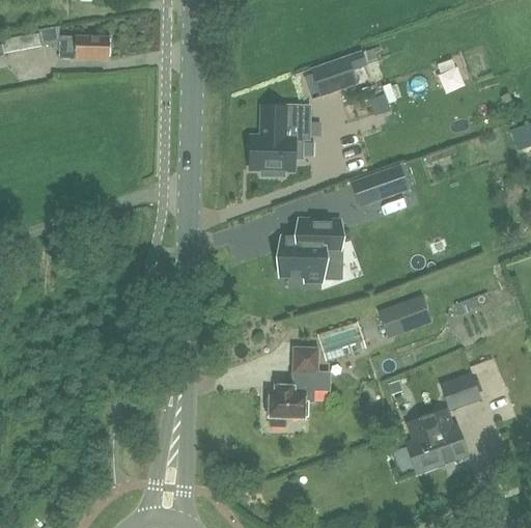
[(0,66),(6,65),(3,52),(40,45),(38,28),(36,23),(28,24),(30,32),(3,37),(4,43),(1,44),(0,43),(0,66)]
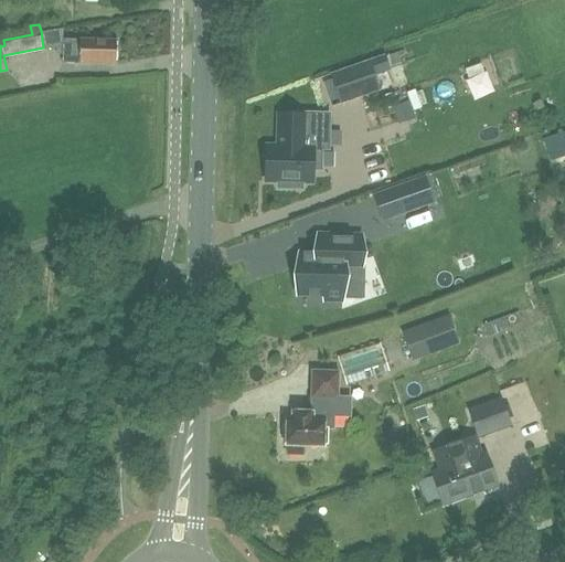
[(81,36),(81,38),(63,38),(63,40),(62,52),(62,61),(80,61),(80,62),(115,62),(116,38),(81,36)]
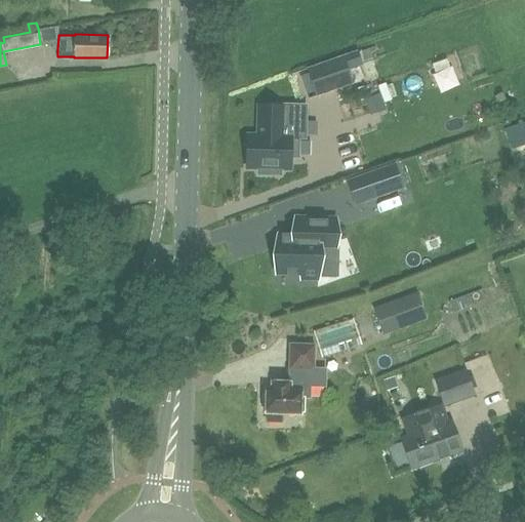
[(372,58),(368,46),(358,50),(358,49),(342,54),(342,53),(306,67),(316,95),(353,82),(348,69),(363,64),(362,62),(372,58)]
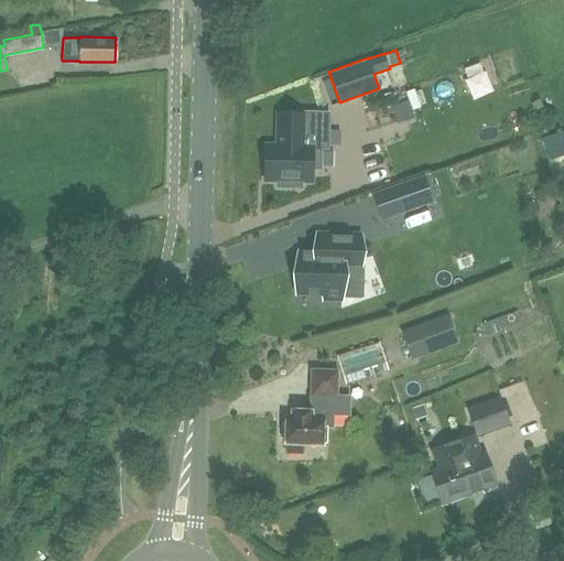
[(393,104),(402,100),(399,88),(381,94),(386,106),(393,104)]
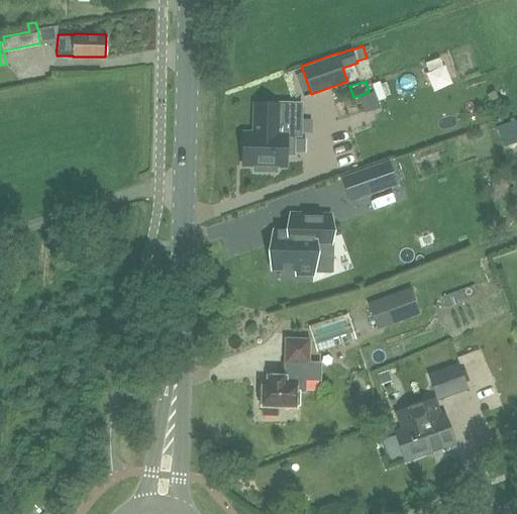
[(380,106),(375,90),(369,92),(360,95),(366,111),(380,106)]
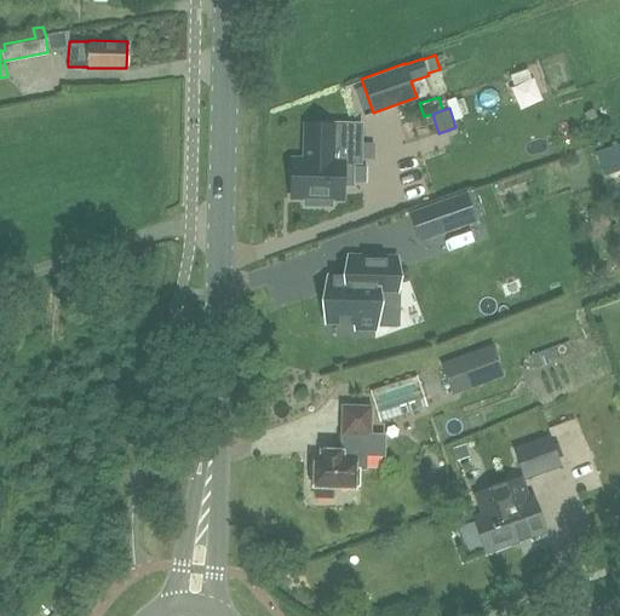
[(360,160),(361,124),(328,122),(328,125),(287,124),(286,159),(328,160),(328,159),(360,160)]
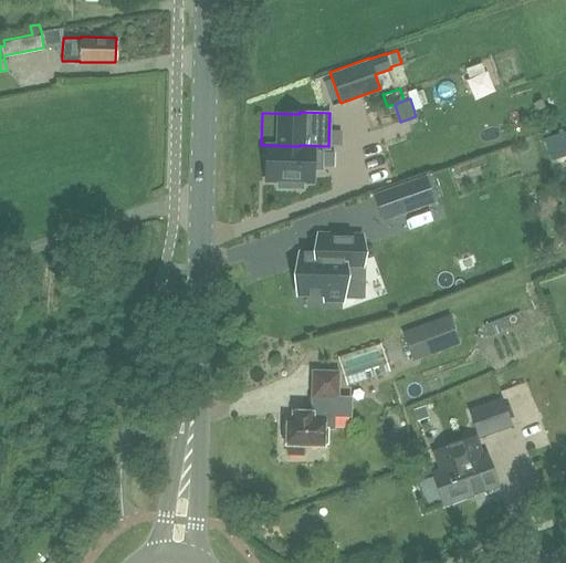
[(430,198),(422,177),(397,187),(405,207),(430,198)]
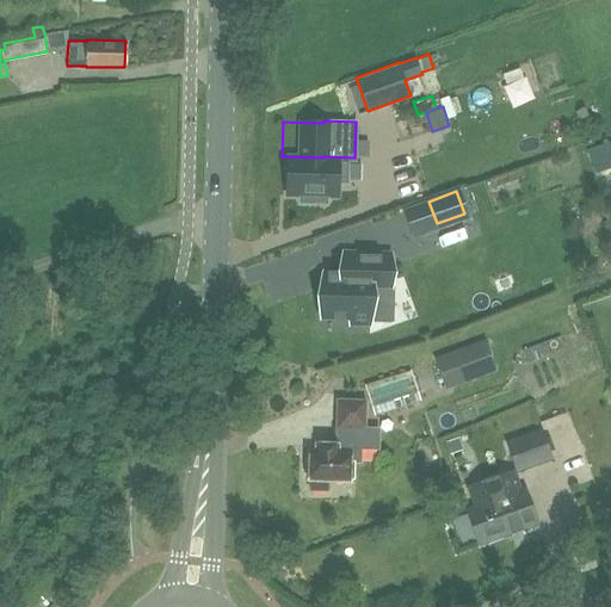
[(388,295),(389,253),(343,252),(343,271),(322,271),(322,316),(351,317),(351,321),(369,321),(370,295),(388,295)]
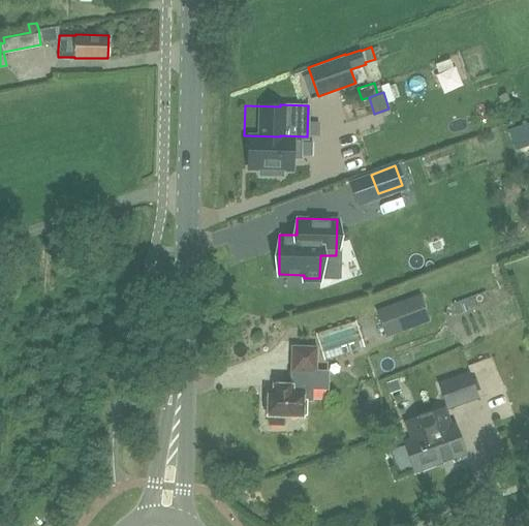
[(385,336),(430,319),(421,292),(376,309),(385,336)]
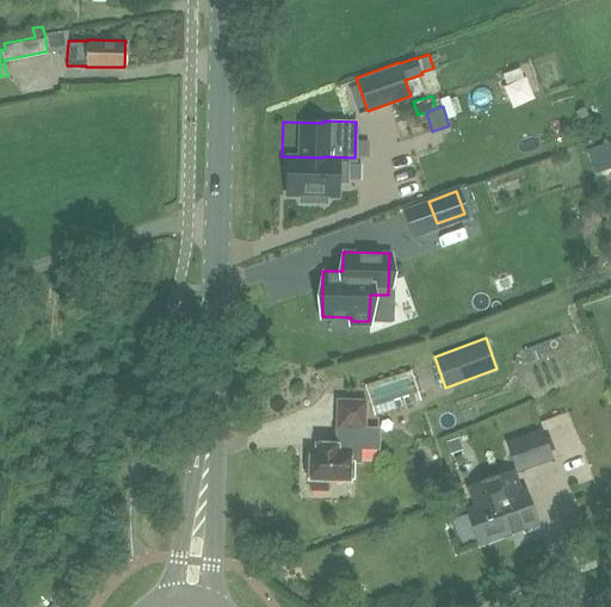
[(375,414),(420,398),(411,369),(365,383),(375,414)]
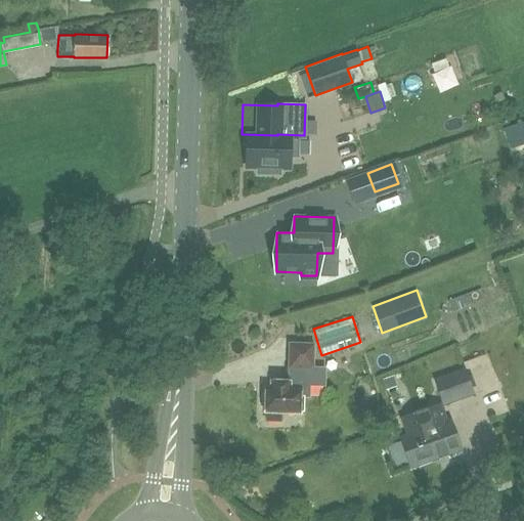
[(264,388),(264,392),(262,391),(261,406),(264,406),(263,409),(266,410),(266,418),(282,419),(282,410),(300,411),(301,397),(308,397),(309,386),(323,386),(324,367),(314,367),(315,342),(291,342),(290,381),(273,381),(272,388),(264,388)]
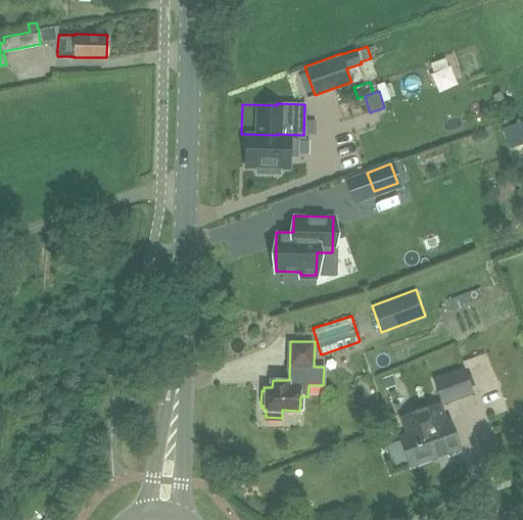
[(433,377),(442,404),(473,392),(464,366),(433,377)]
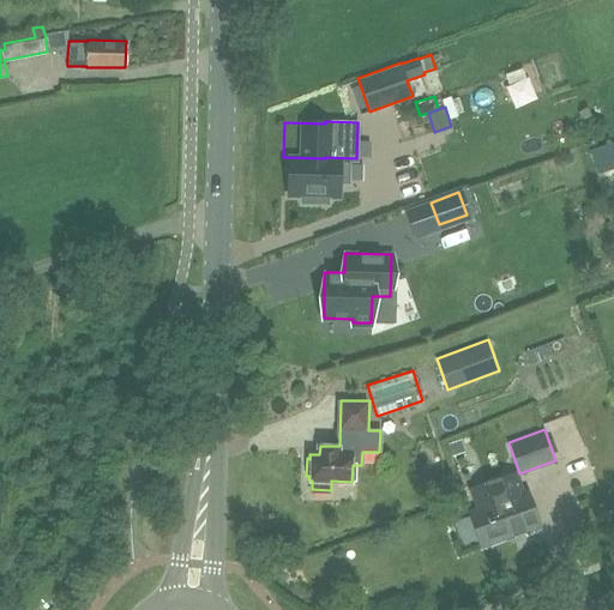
[(451,454),(464,451),(459,439),(447,442),(451,454)]
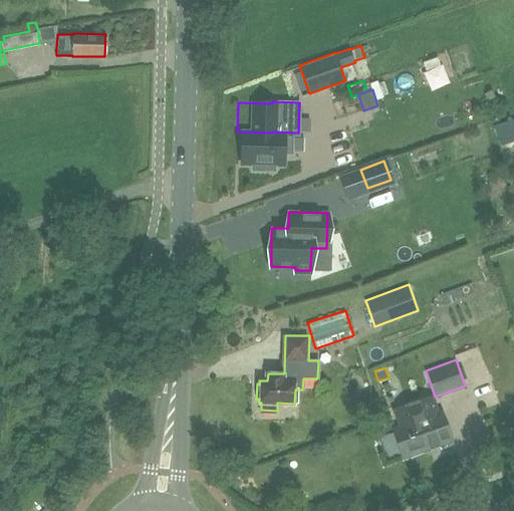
[(438,412),(432,396),(396,408),(392,402),(371,409),(373,416),(376,421),(380,432),(394,428),(404,456),(452,439),(442,411),(438,412)]
